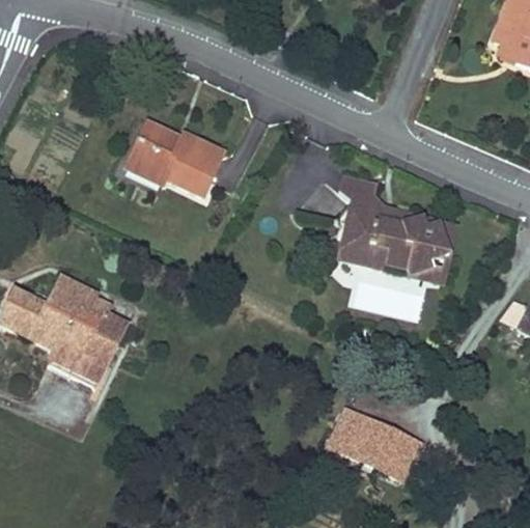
[(509,0),(494,40),(503,44),(517,49),(512,60),(529,67),(529,0),(509,0)]
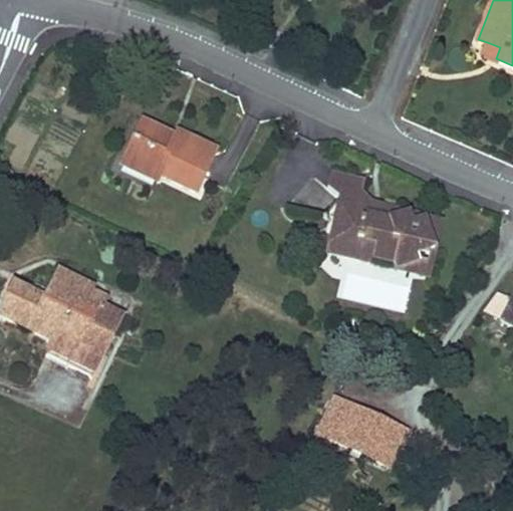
[(483,53),(496,58),(500,47),(487,42),(483,53)]
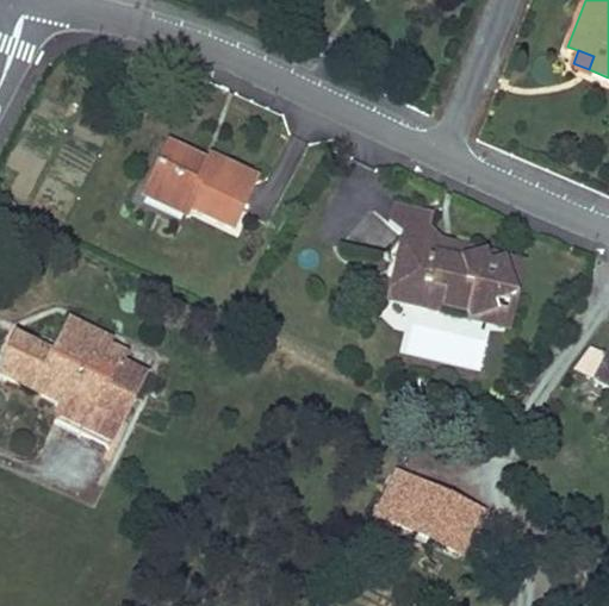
[(211,156),(209,161),(206,168),(198,163),(200,157),(171,143),(147,195),(187,214),(191,207),(234,226),(256,177),(211,156)]
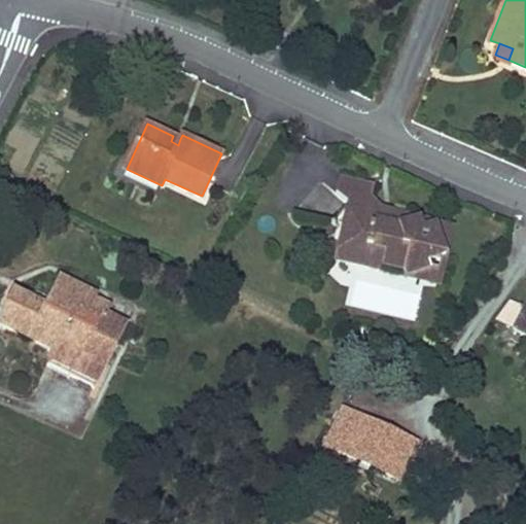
[(180,139),(173,136),(171,141),(178,145),(180,139)]
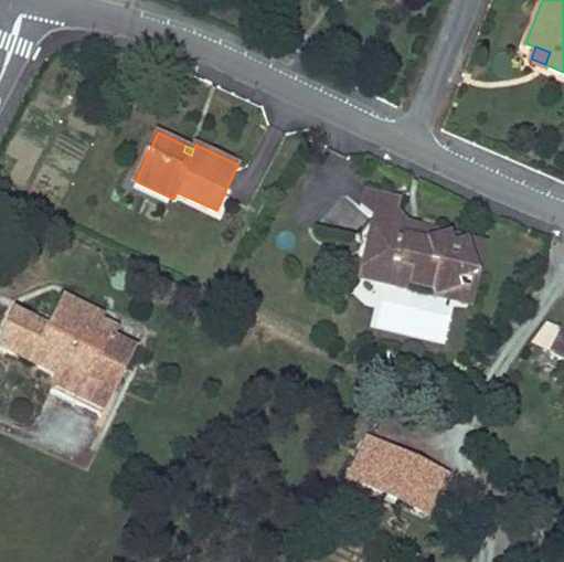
[(360,203),(373,214),(395,219),(406,222),(392,204),(393,197),(363,189),(360,203)]
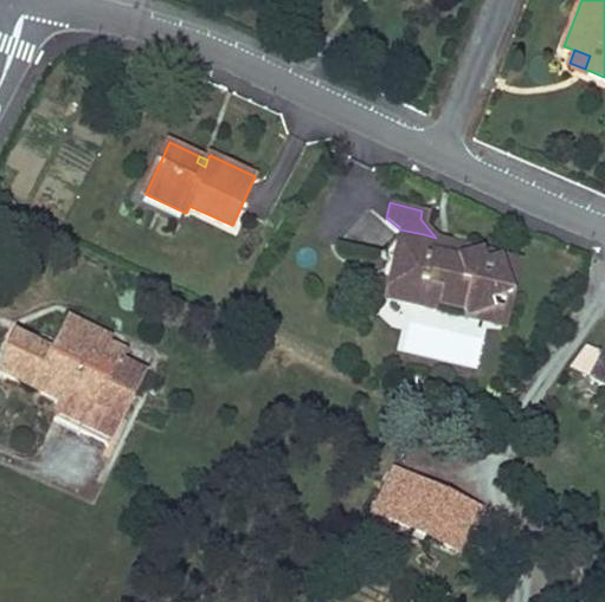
[(435,246),(424,234),(400,230),(380,252),(396,264),(388,285),(406,301),(433,306),(435,302),(468,309),(474,317),(499,305),(494,297),(515,286),(501,254),(486,261),(482,248),(462,259),(433,252),(435,246)]
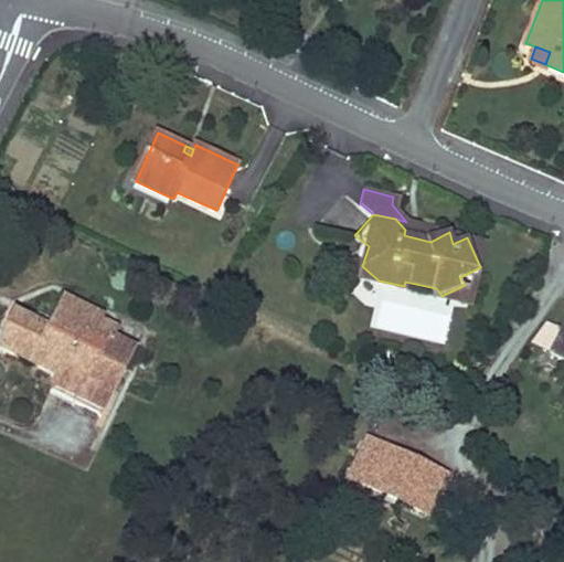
[(431,242),(449,232),(406,222),(395,219),(405,230),(404,235),(431,242)]
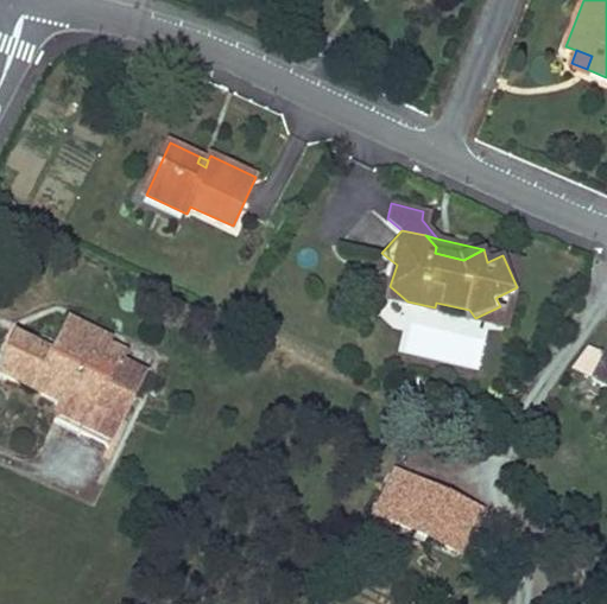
[(55,417),(108,443),(145,373),(124,361),(119,370),(99,360),(108,341),(109,337),(74,318),(56,351),(19,332),(10,349),(12,350),(1,370),(62,402),(55,417)]
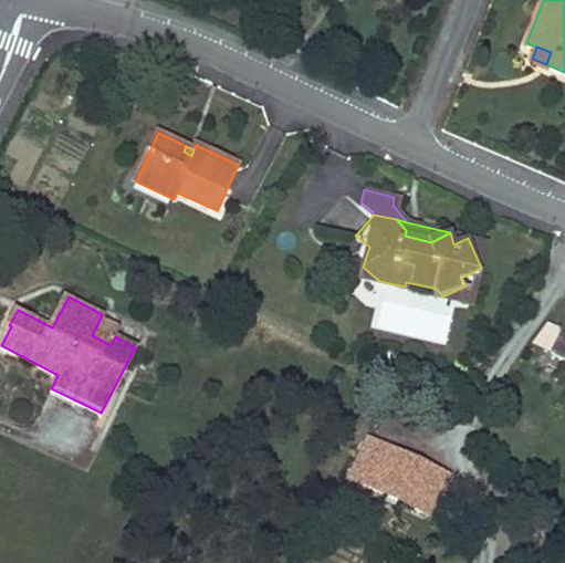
[(404,336),(428,334),(425,305),(400,308),(404,336)]
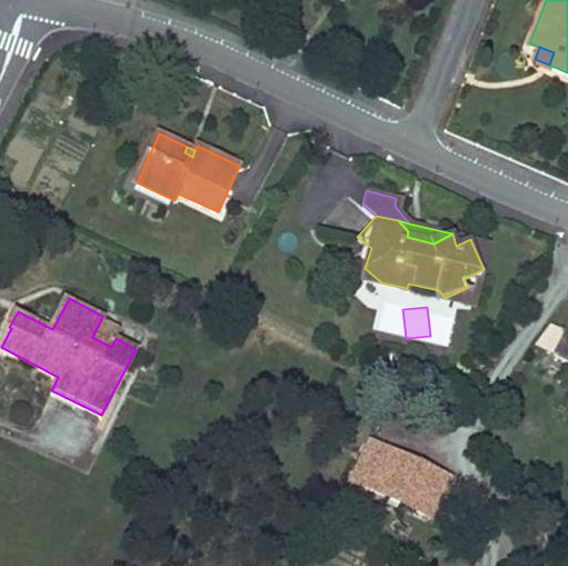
[(120,329),(101,319),(92,337),(111,347),(116,338),(120,329)]
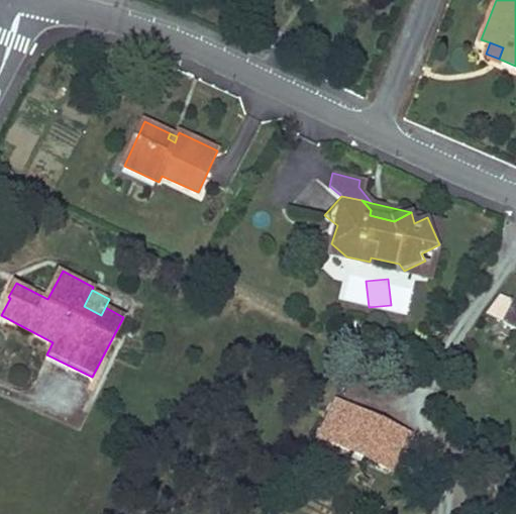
[(494,315),(502,319),(513,300),(505,295),(494,315)]
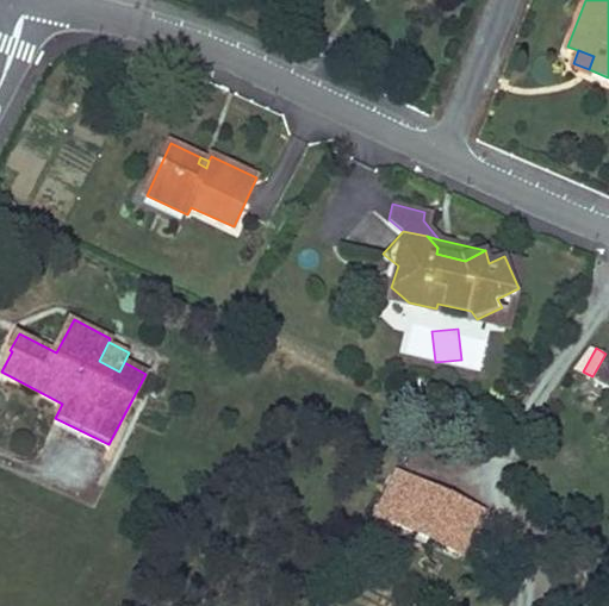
[(608,348),(606,354),(592,376),(608,385),(608,348)]
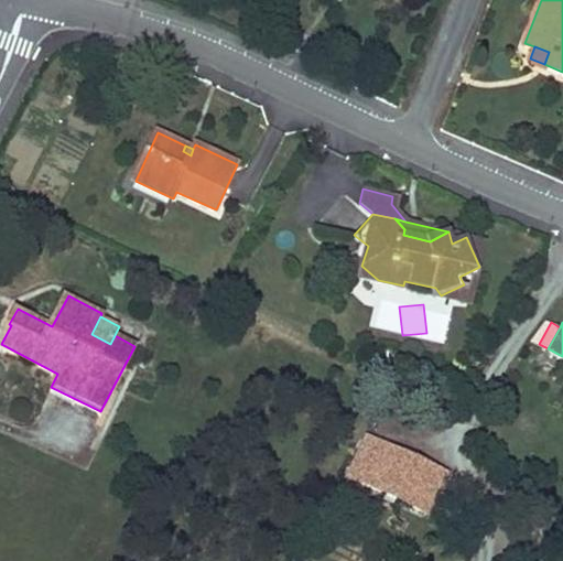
[(366,434),(347,474),(430,513),(447,473),(366,434)]
